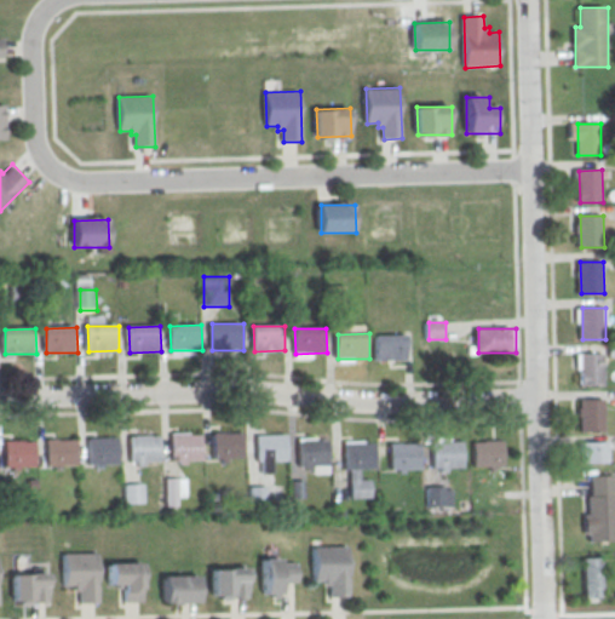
[(377,336),(408,334),(408,360),(378,361),(377,336)]
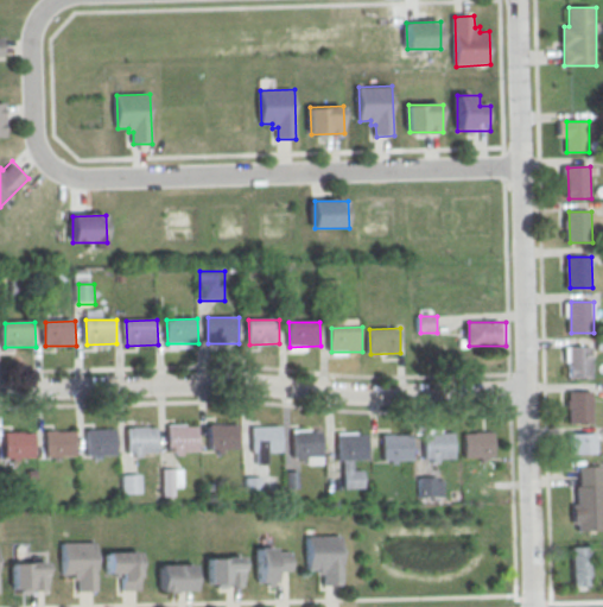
[(571,347),(594,347),(594,378),(571,378),(571,347)]
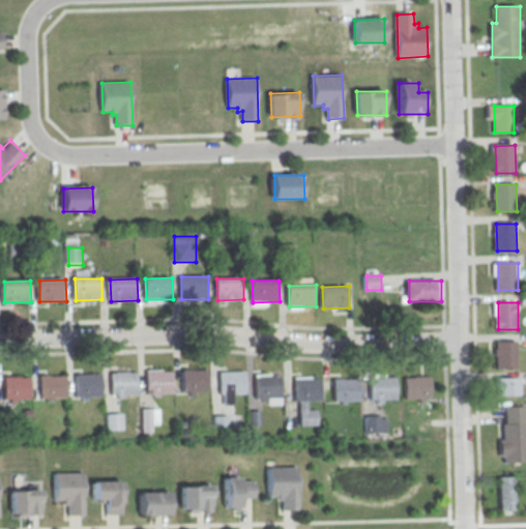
[(499,342),(519,342),(519,369),(499,369),(499,342)]
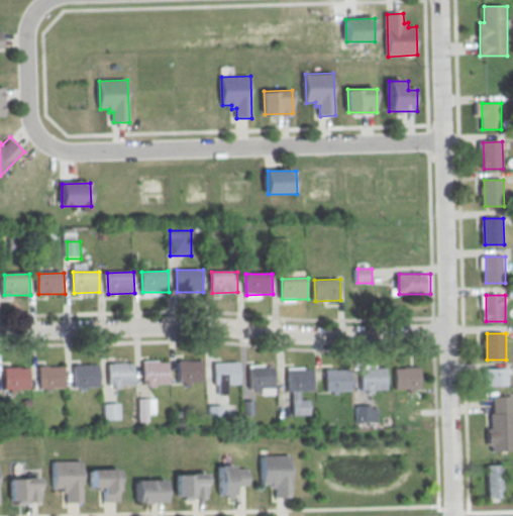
[(179,362),(204,362),(205,382),(179,383),(179,362)]
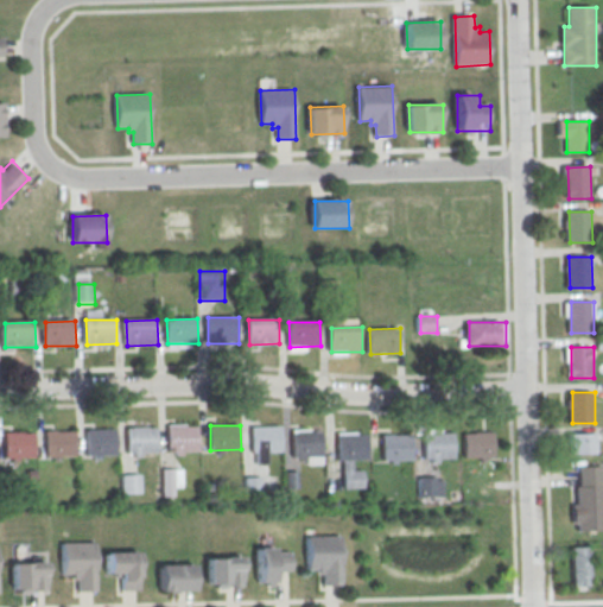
[(170,428),(201,427),(201,451),(170,451),(170,428)]
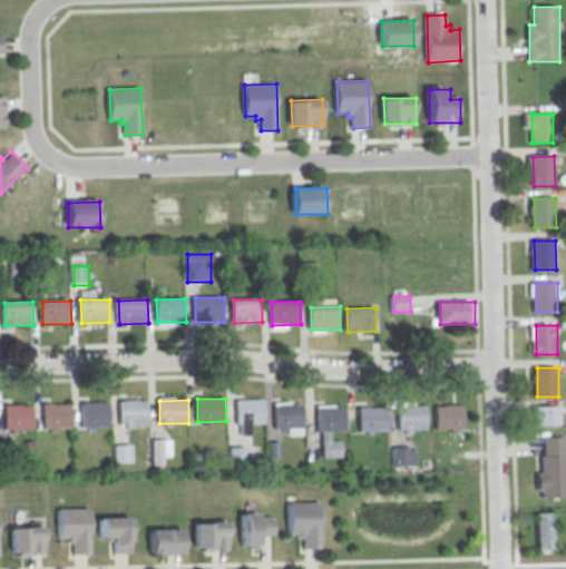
[(237,401),(265,401),(266,423),(237,424),(237,401)]
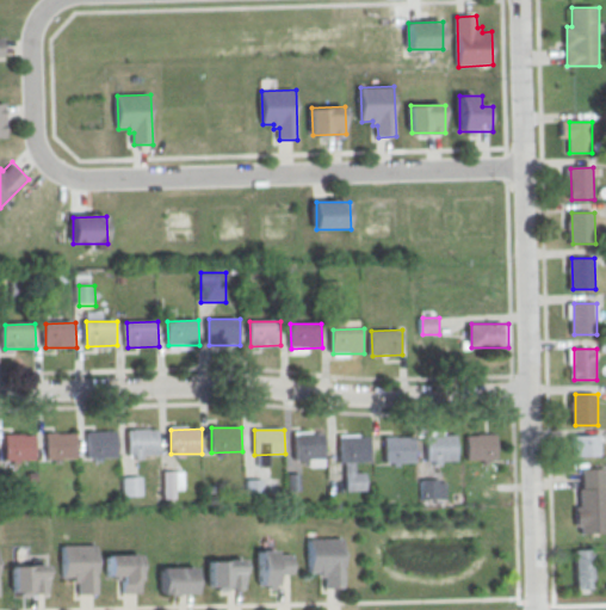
[(130,431),(161,431),(161,455),(130,456),(130,431)]
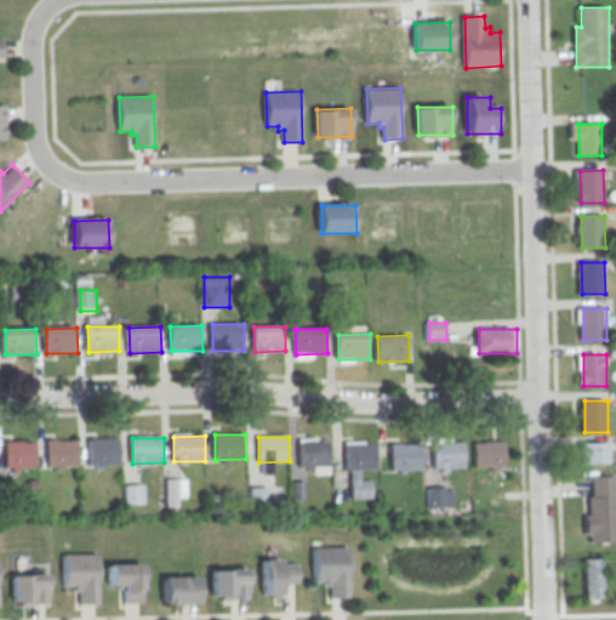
[(90,441),(121,439),(123,465),(91,465),(90,441)]
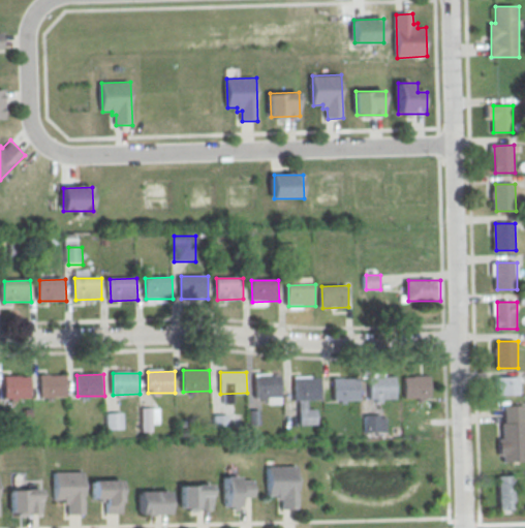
[(41,376),(67,375),(68,397),(41,398),(41,376)]
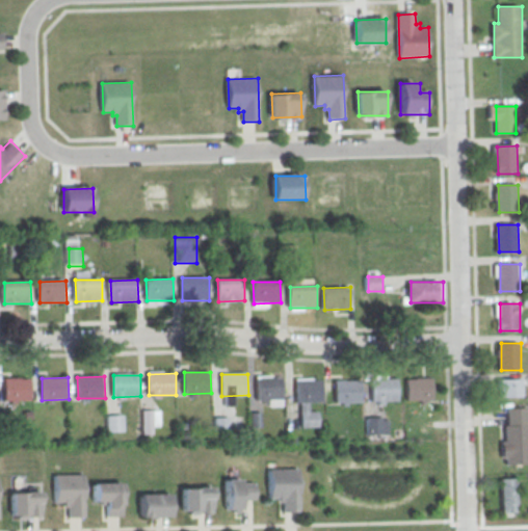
[(257,378),(284,377),(285,399),(258,399),(257,378)]
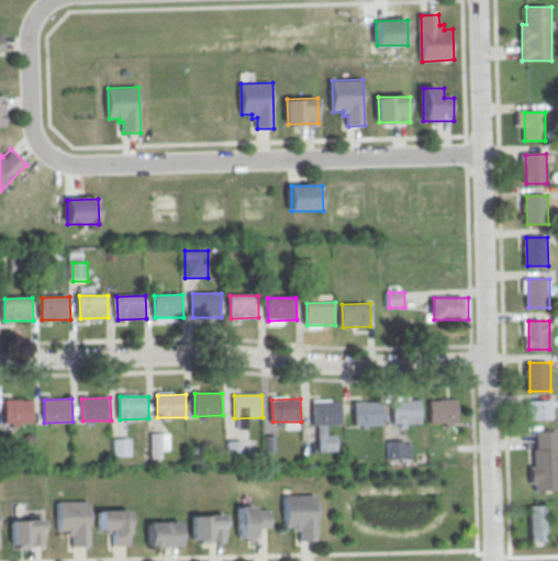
[(7,401),(34,400),(35,423),(7,423),(7,401)]
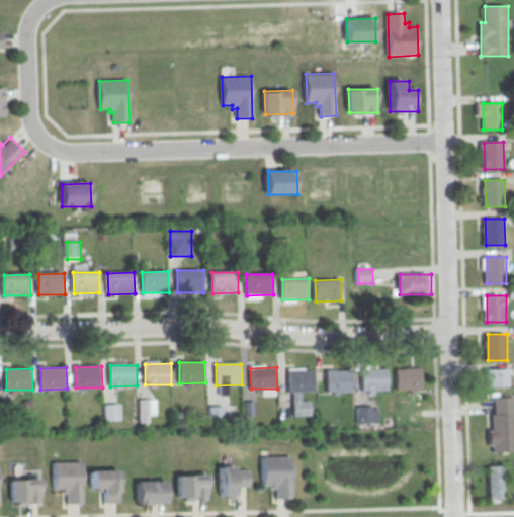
[(362,369),(389,369),(390,390),(363,391),(362,369)]
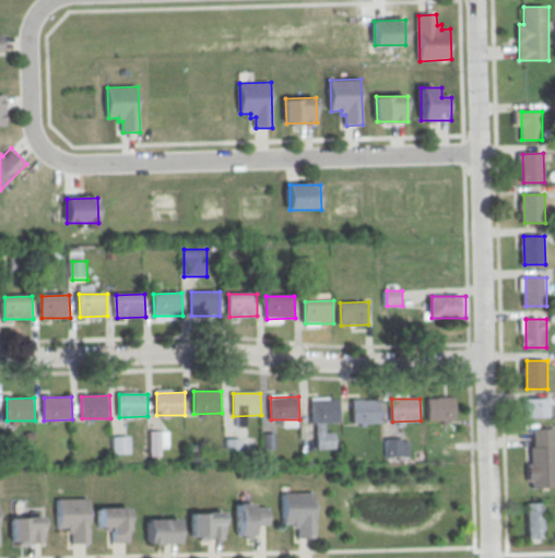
[(429,400),(458,399),(458,422),(430,422),(429,400)]
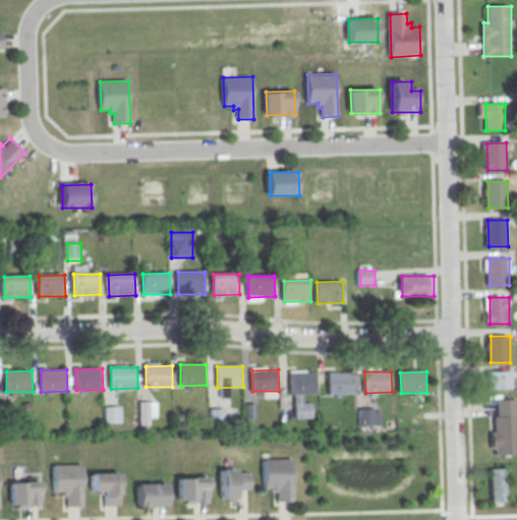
[(490,371),(490,389),(512,389),(512,371),(490,371)]
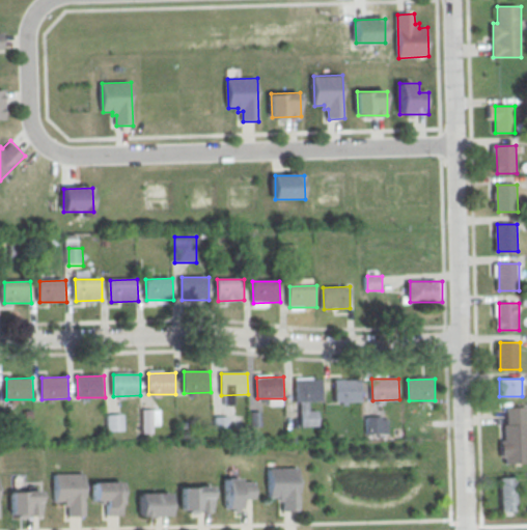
[(297,381),(324,380),(324,401),(297,401),(297,381)]
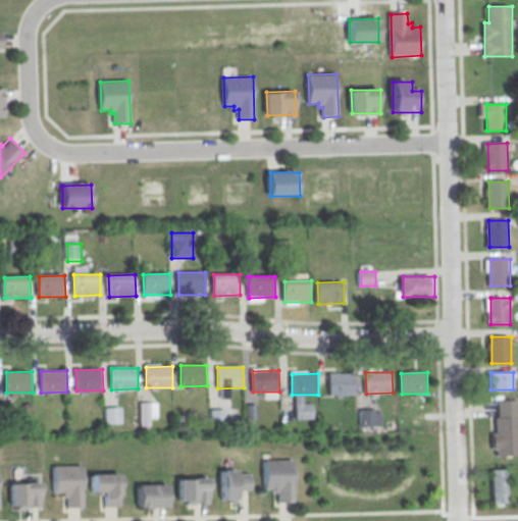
[(330,374),(356,373),(357,395),(330,396),(330,374)]
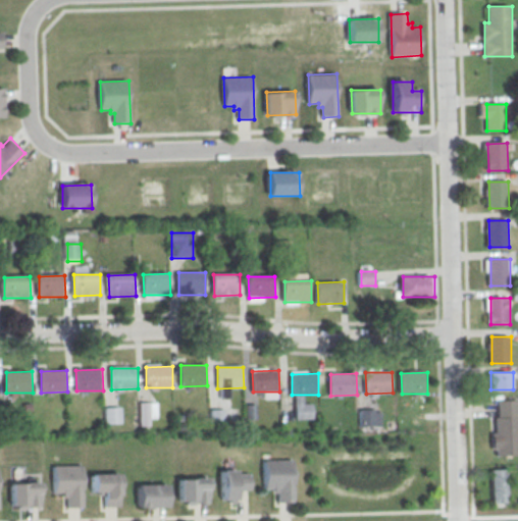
[(497,418),(500,418),(500,401),(517,401),(517,456),(498,456),(498,450),(494,451),(493,433),(497,433),(497,418)]
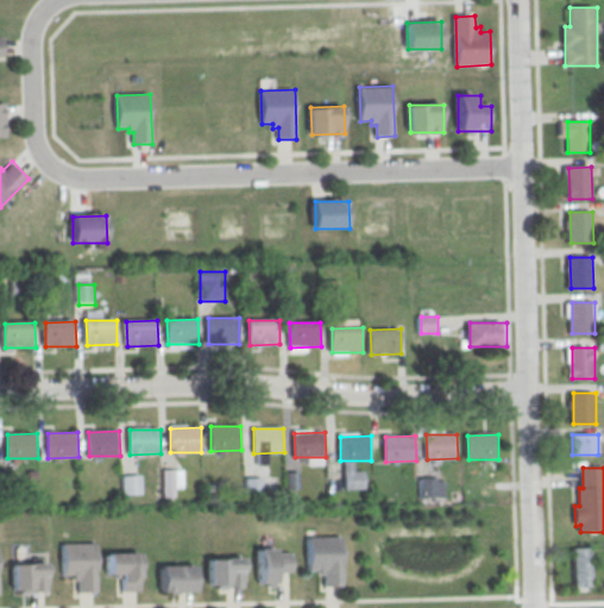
[(186,488),(186,470),(165,470),(165,497),(177,497),(177,488),(186,488)]
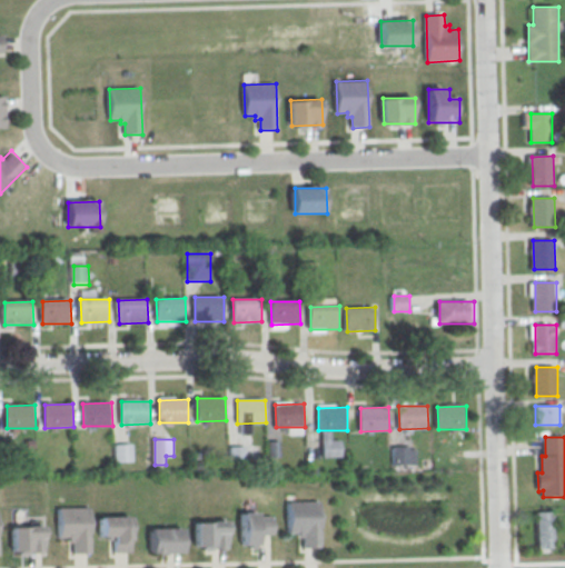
[(117,462),(136,461),(135,445),(117,446),(117,462)]
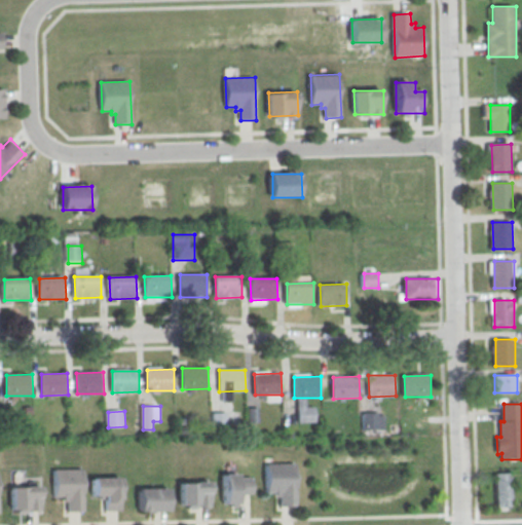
[(385,413),(364,413),(364,430),(385,430),(385,413)]
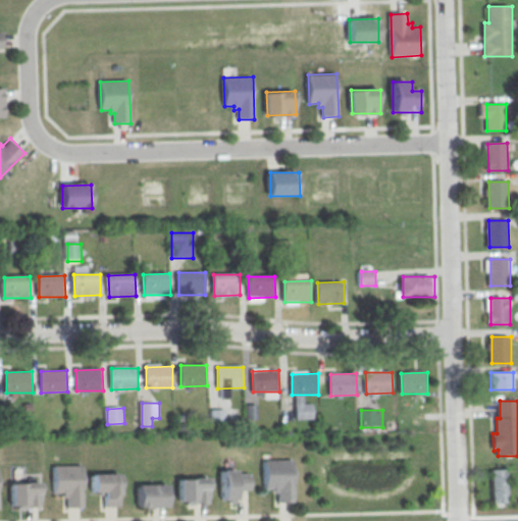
[(224,411),(214,411),(214,423),(224,423),(224,411)]
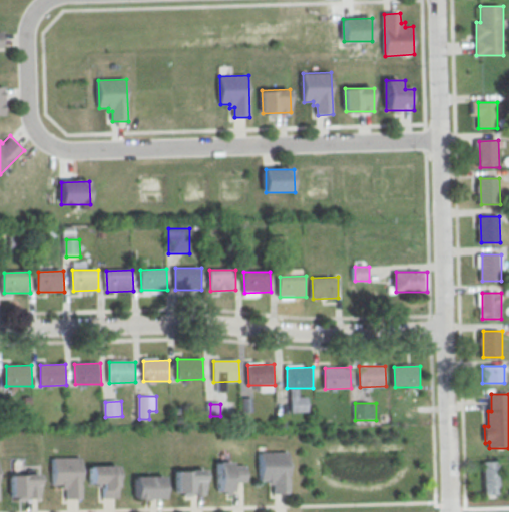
[(261,453),(289,452),(290,493),(274,494),(274,485),(270,485),(270,480),(262,481),(261,453)]
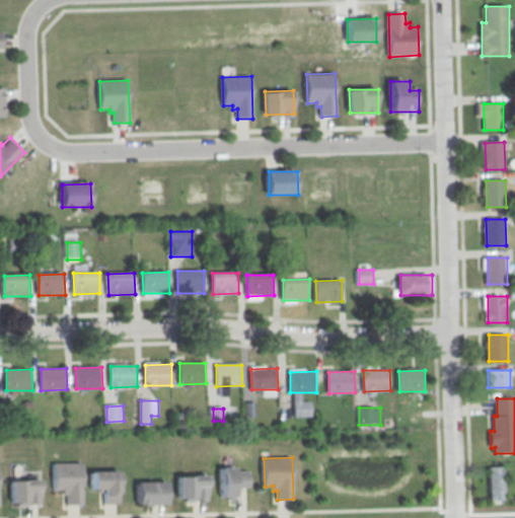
[(55,463),(83,463),(84,505),(68,505),(68,496),(64,496),(63,492),(55,492),(55,463)]
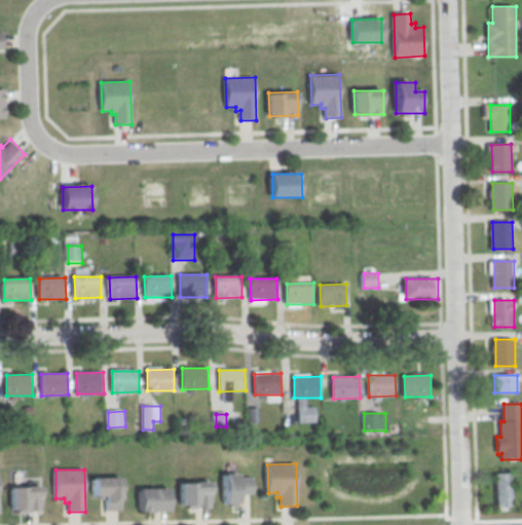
[(513,473),(497,473),(497,511),(513,511),(513,473)]
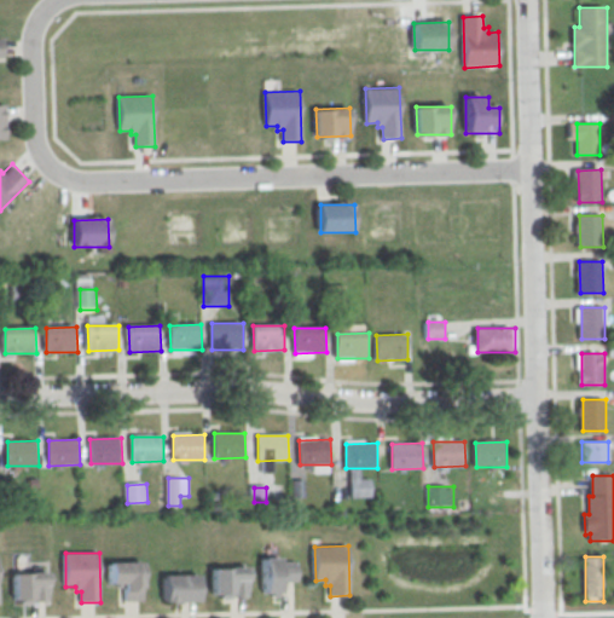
[(264,559),(281,559),(281,562),(297,562),(299,582),(282,583),(282,594),(265,594),(264,559)]
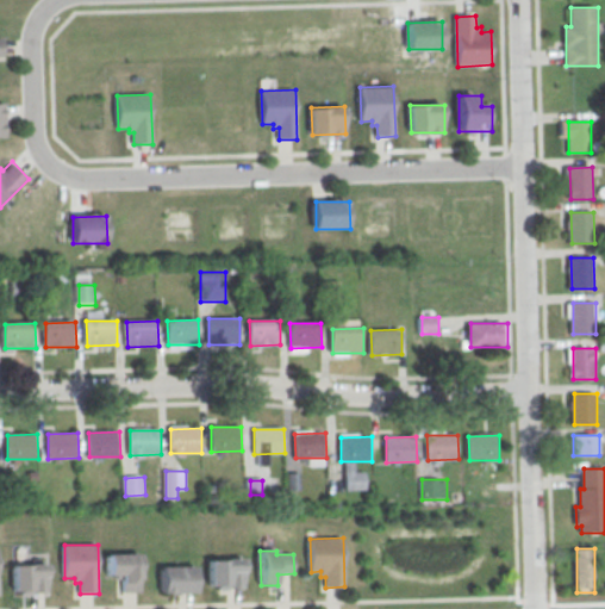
[(110,554),(142,553),(143,594),(124,594),(123,579),(118,579),(118,575),(110,576),(110,554)]
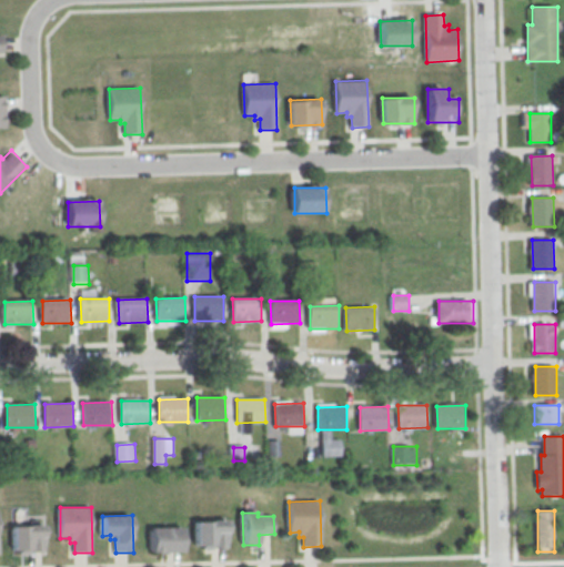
[(197,522),(228,522),(228,546),(197,547),(197,522)]
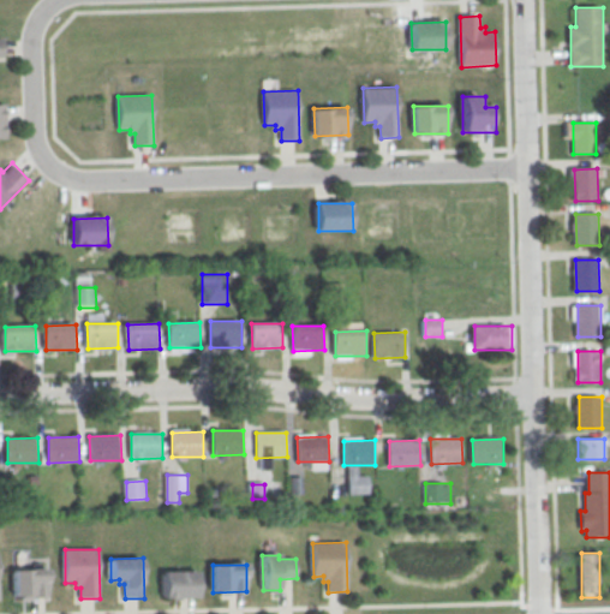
[(16,571),(49,570),(49,597),(16,597),(16,571)]
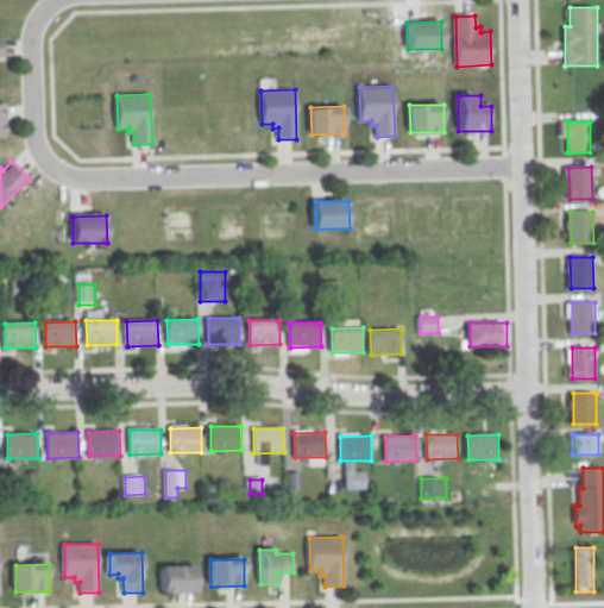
[(162,566),(195,565),(196,593),(163,594),(162,566)]
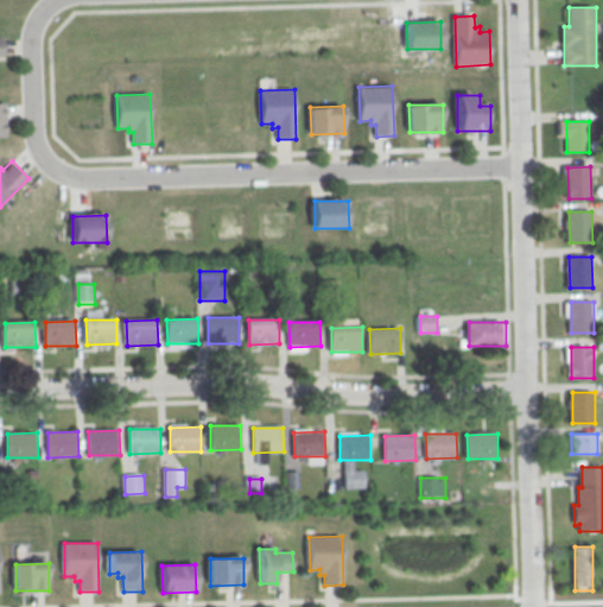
All buildings are outlined.
